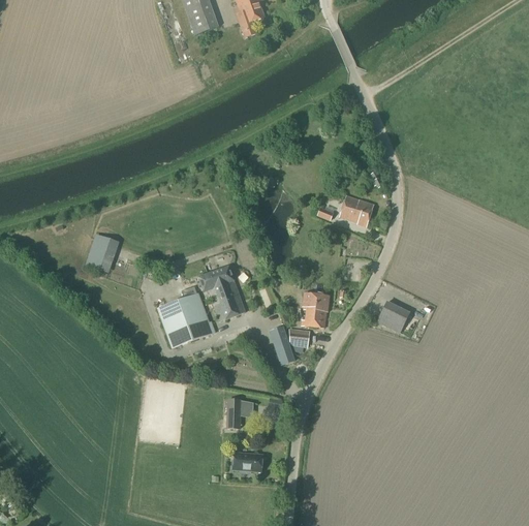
[(183,0),(195,33),(217,26),(218,26),(208,0),(183,0)]
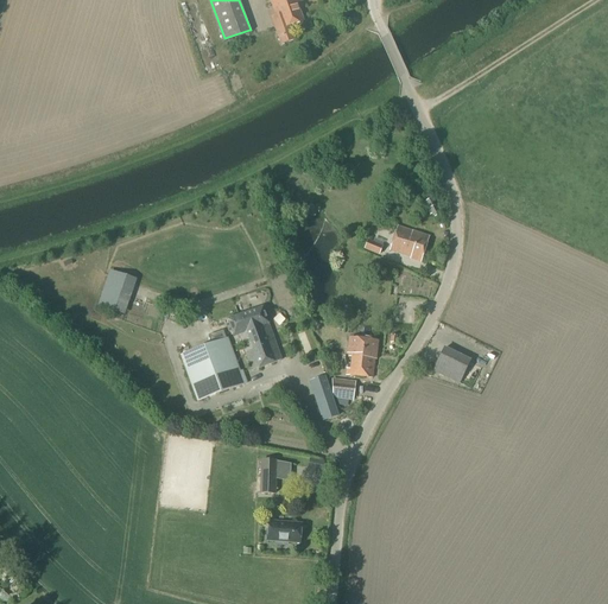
[(271,0),(276,12),(272,14),(282,42),(295,37),(290,24),(303,18),(297,0),(271,0)]
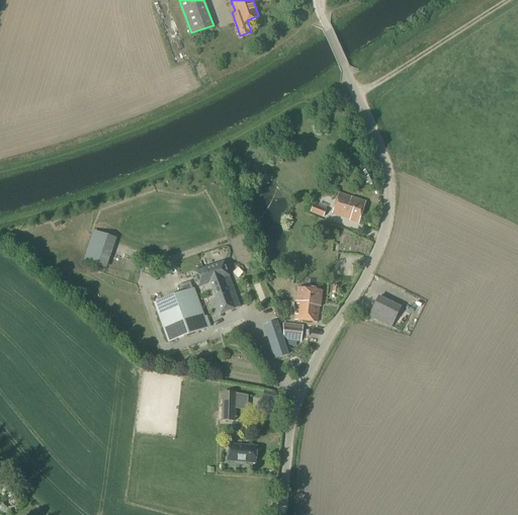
[(370,183),(374,180),(367,167),(362,170),(370,183)]
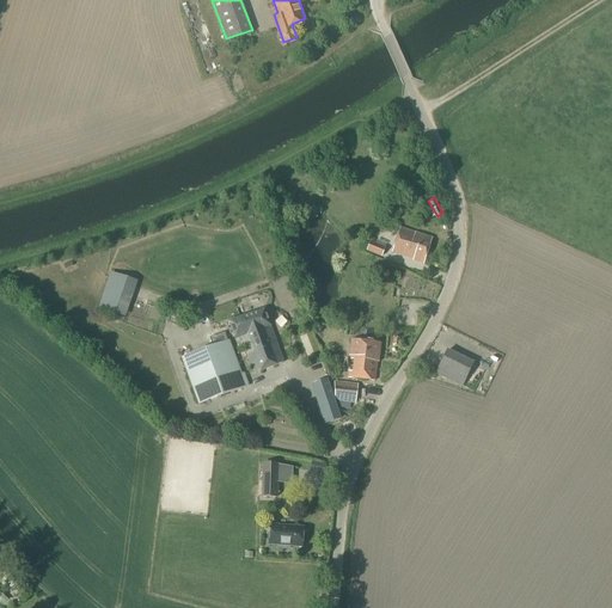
[(423,260),(432,235),(401,225),(392,249),(414,256),(412,257),(423,260)]
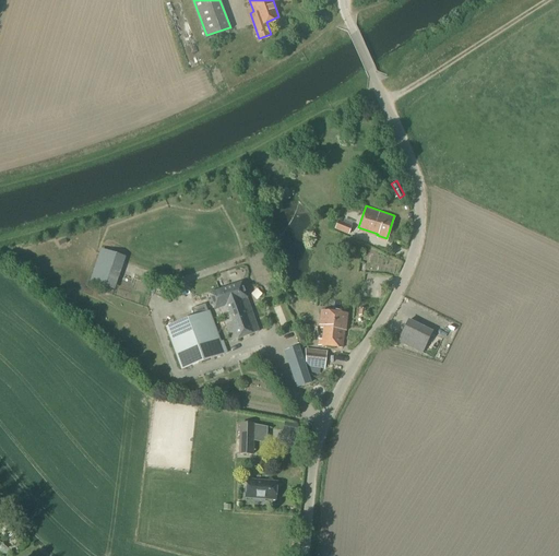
[(348,233),(353,224),(337,219),(334,227),(348,233)]
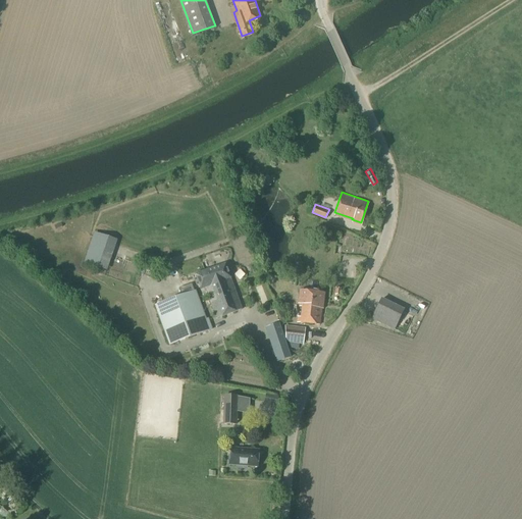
[(94,230),(84,260),(107,268),(117,239),(94,230)]
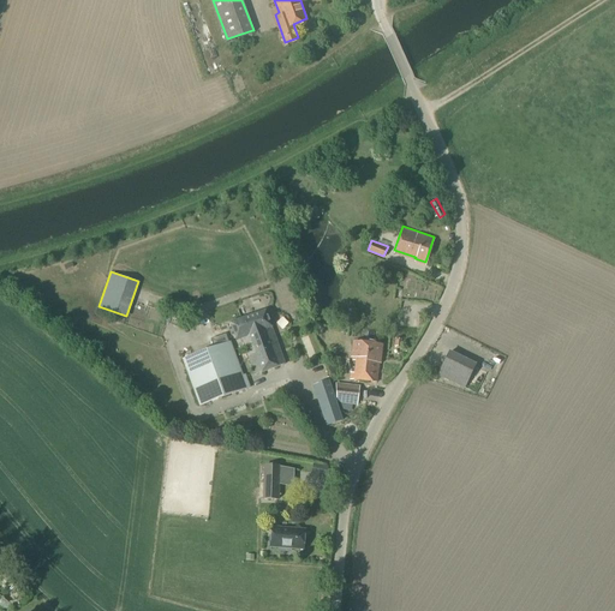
[(285,361),(270,323),(272,322),(270,317),(269,317),(266,309),(230,321),(237,337),(242,336),(255,372),(285,361)]
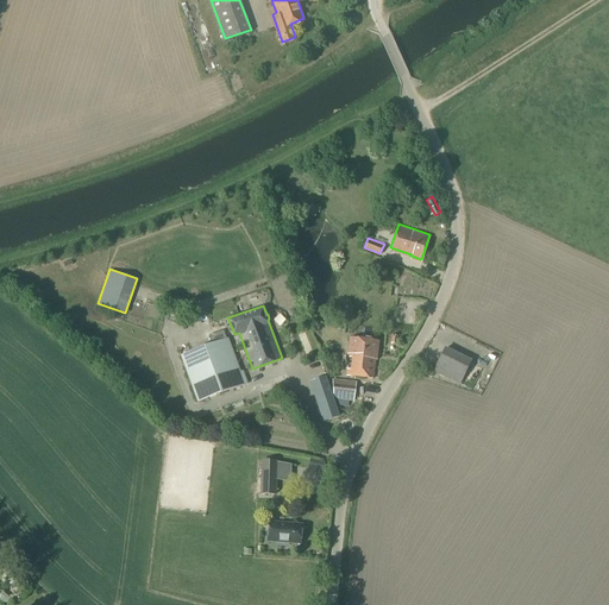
[(240,370),(227,336),(181,353),(198,399),(248,380),(243,369),(240,370)]
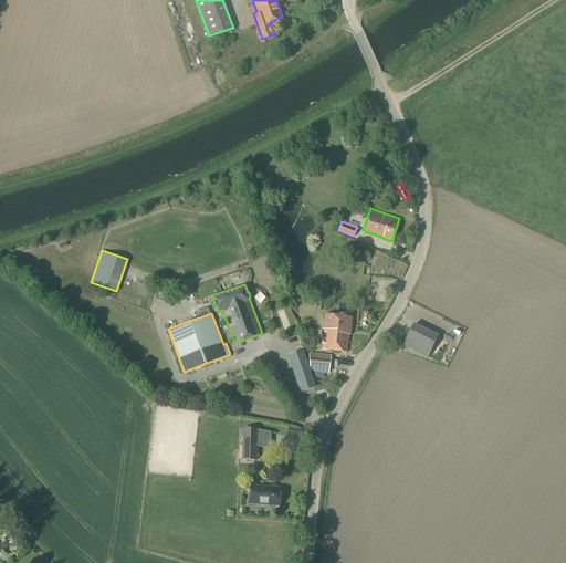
[(350,333),(352,315),(325,313),(323,327),(324,327),(324,331),(326,331),(325,341),(323,341),(322,347),(346,351),(348,333),(350,333)]
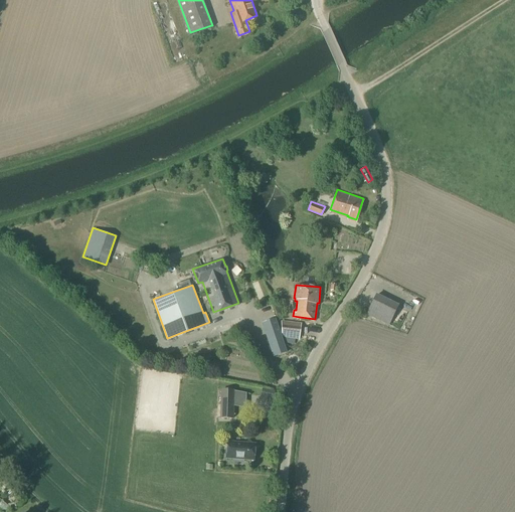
[(388,323),(397,305),(375,294),(367,312),(388,323)]
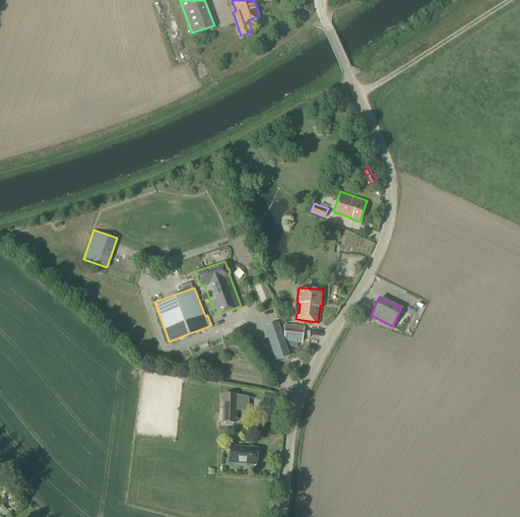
[(284,336),(280,326),(279,326),(277,320),(266,324),(277,358),(288,353),(283,336),(284,336)]
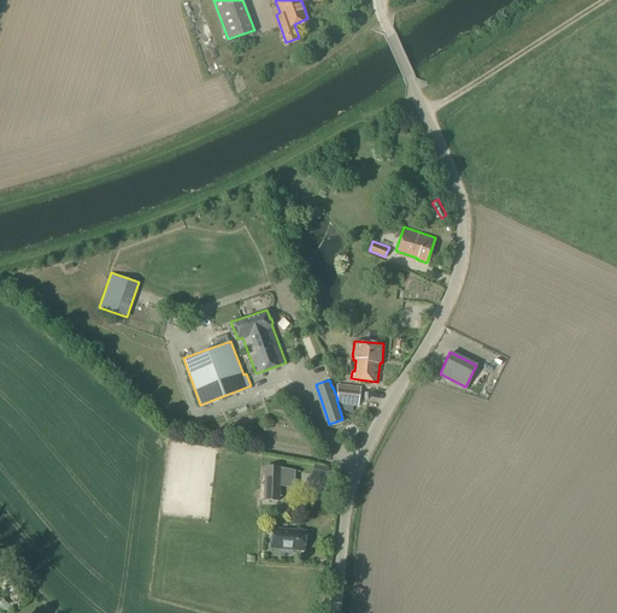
[(333,387),(338,399),(338,401),(341,402),(341,410),(352,411),(353,404),(358,405),(360,384),(336,382),(336,385),(333,387)]
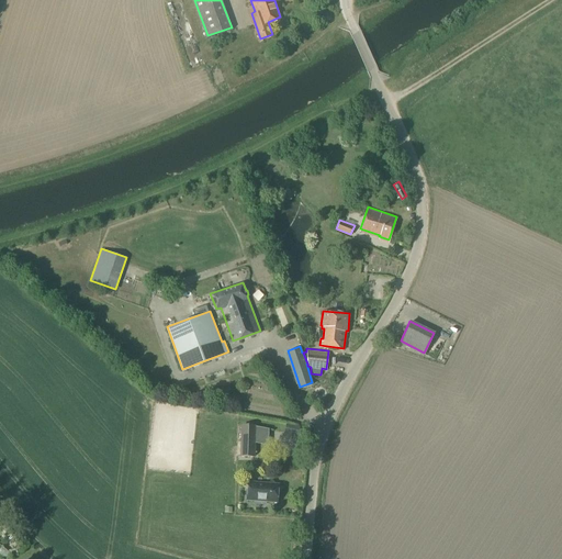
[(255,456),(256,424),(240,423),(239,455),(255,456)]
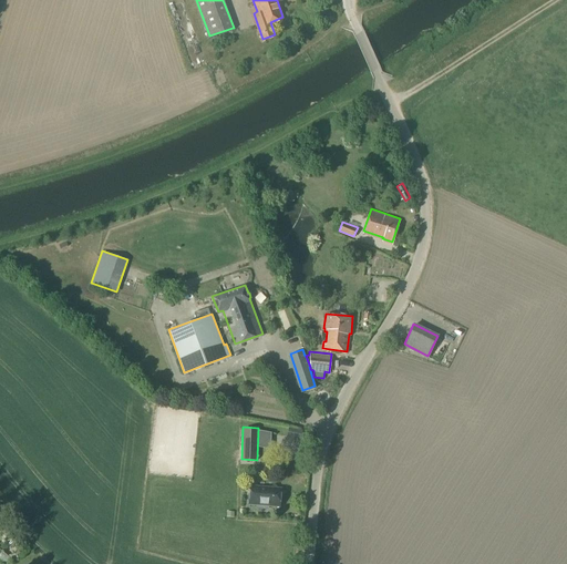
[(261,428),(263,443),(272,443),(271,427),(261,428)]
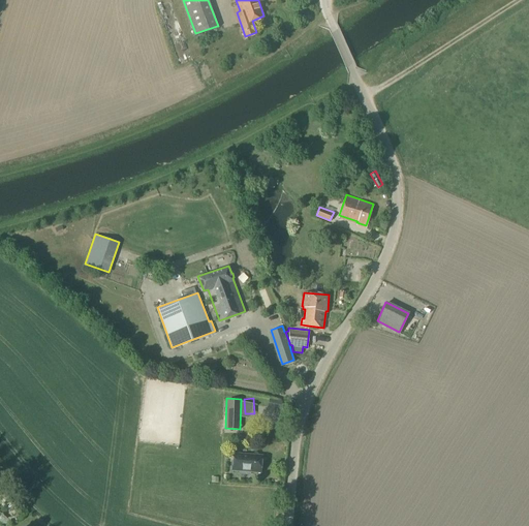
[(280,400),(269,398),(268,405),(279,407),(280,400)]
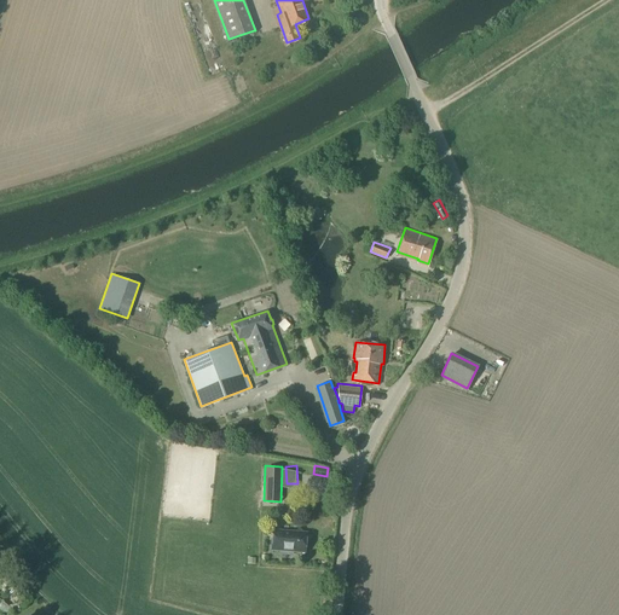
[(305,551),(307,531),(273,528),(272,547),(305,551)]
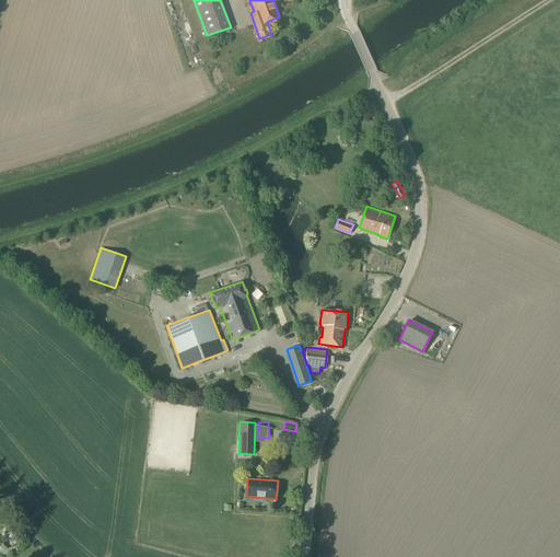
[(0,529),(3,532),(9,525),(0,517),(4,512),(0,508),(0,507),(0,506),(0,529)]
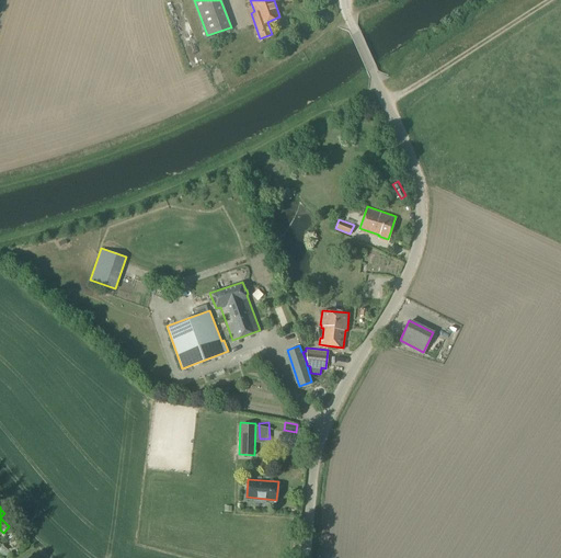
All buildings are outlined.
